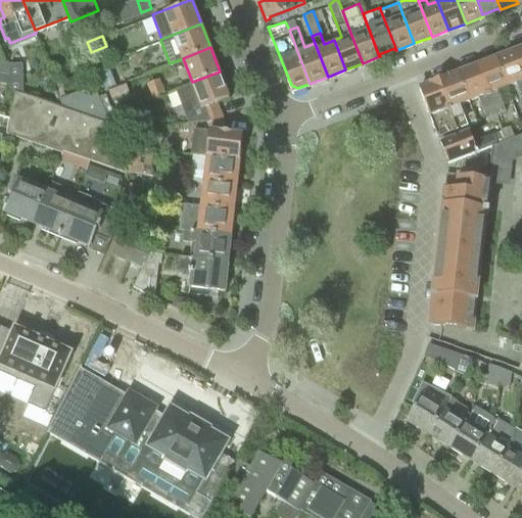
[(521,68),(514,48),(494,55),(506,85),(517,80),(521,92),(521,68)]
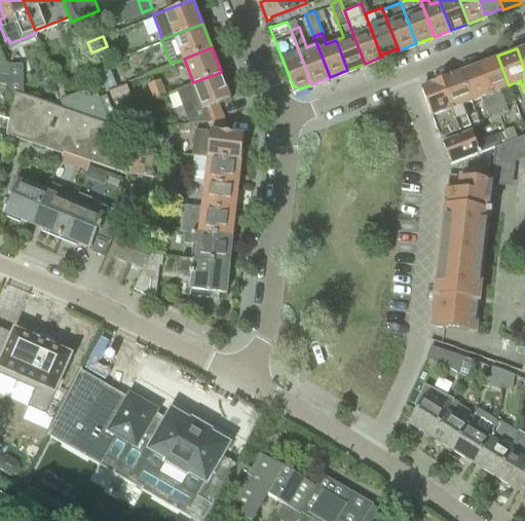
[(500,88),(509,85),(497,56),(479,63),(498,113),(509,109),(500,88)]
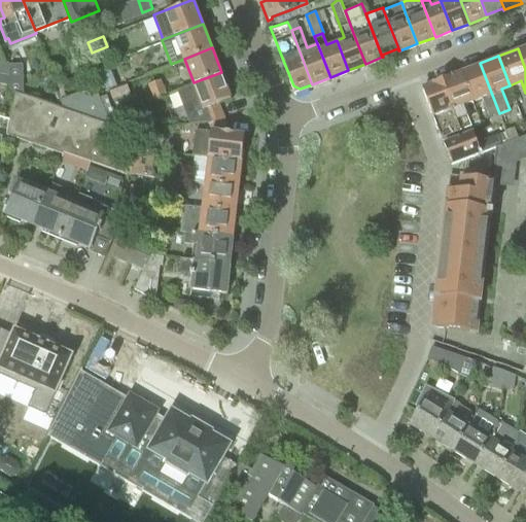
[(108,61),(97,66),(106,88),(116,83),(108,61)]
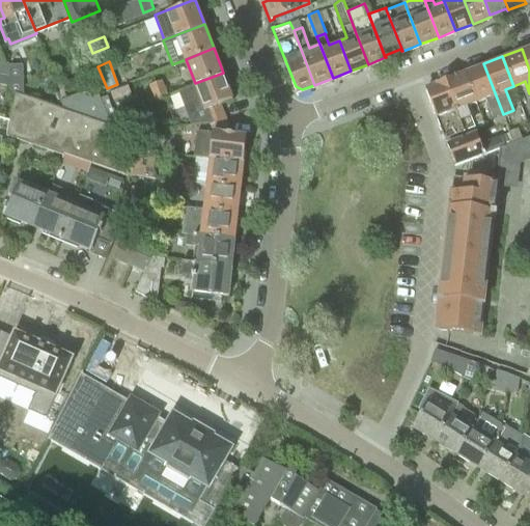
[(9,63),(9,94),(15,94),(16,89),(23,92),(23,63),(9,63)]
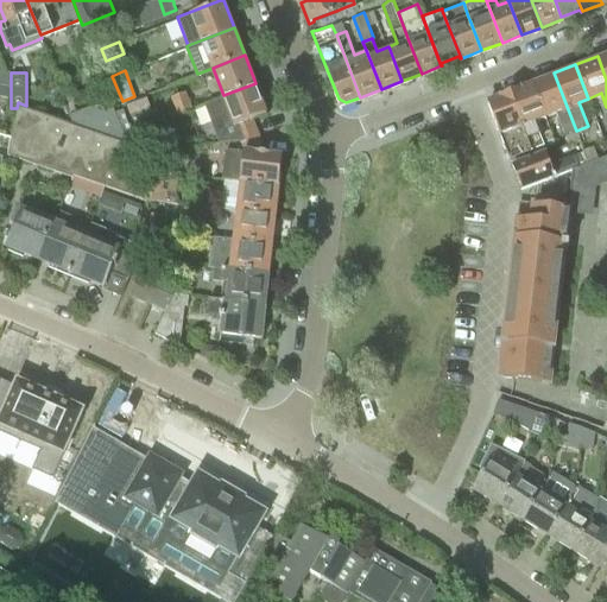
[(566,135),(576,131),(554,73),(532,81),(545,115),(556,111),(566,135)]
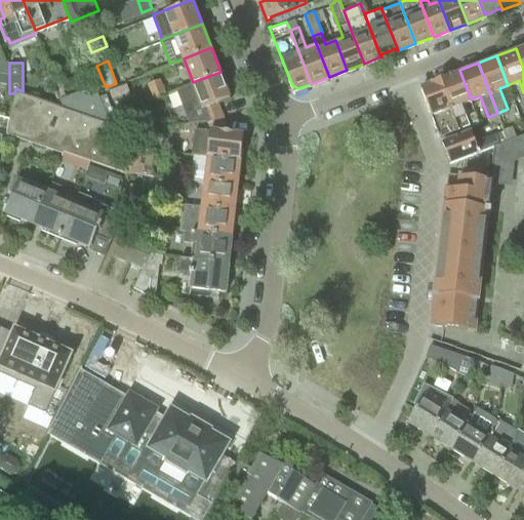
[(460,103),(471,100),(459,70),(441,77),(459,127),(469,124),(460,103)]
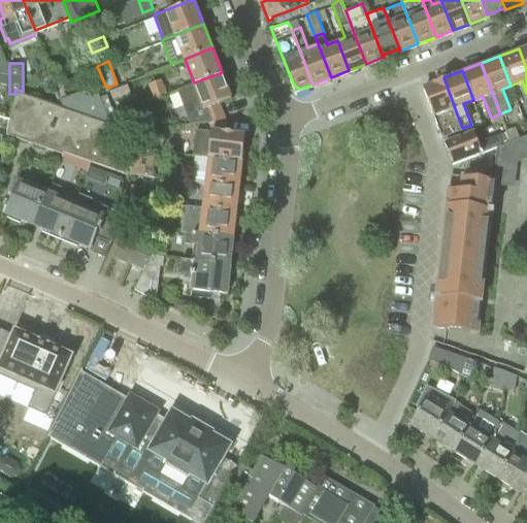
[(0,71),(0,80),(9,83),(9,73),(0,71)]
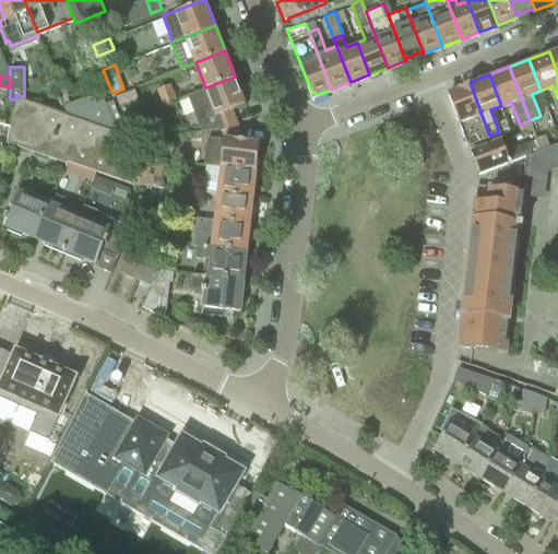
[(205,87),(188,94),(194,109),(194,112),(201,127),(217,125),(222,127),(237,120),(232,107),(245,102),(235,77),(205,87)]
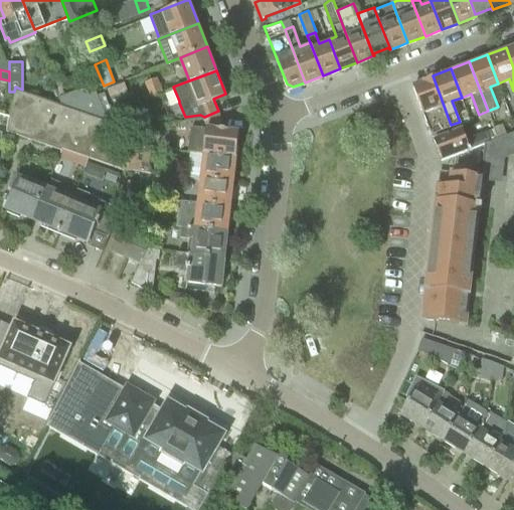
[(144,79),(150,96),(164,91),(157,74),(144,79)]
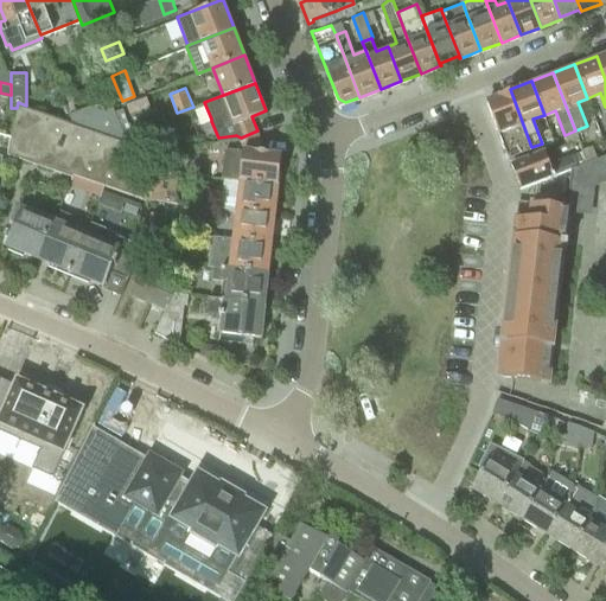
[(509,155),(531,147),(510,89),(486,98),(509,155)]
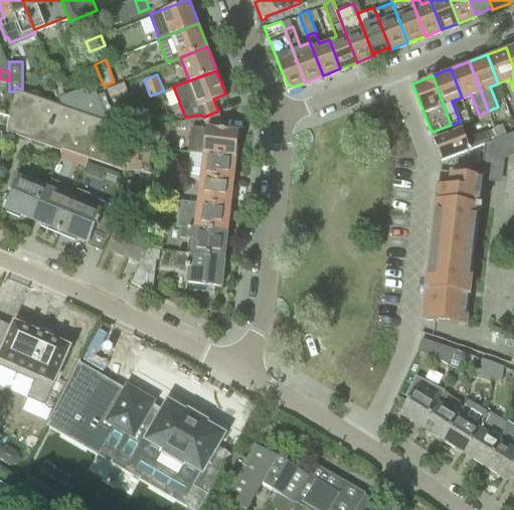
[(115,81),(107,85),(111,95),(127,88),(123,77),(115,81)]
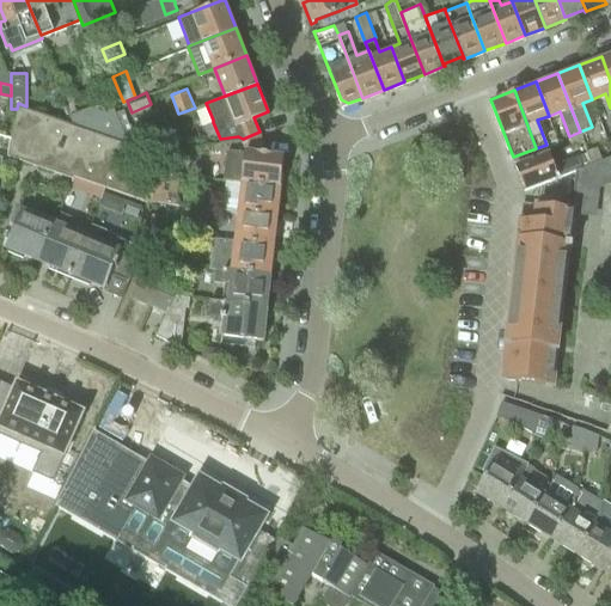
[(111,98),(72,114),(75,123),(116,138),(126,134),(124,130),(116,109),(111,98)]
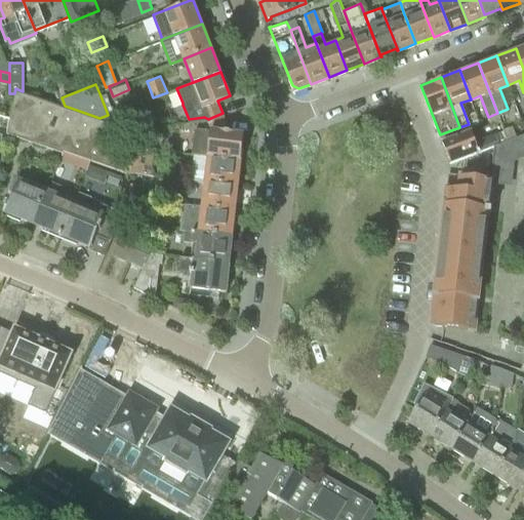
[(99,118),(65,106),(23,91),(15,88),(14,93),(7,131),(64,152),(65,149),(124,170),(126,145),(128,128),(99,118)]
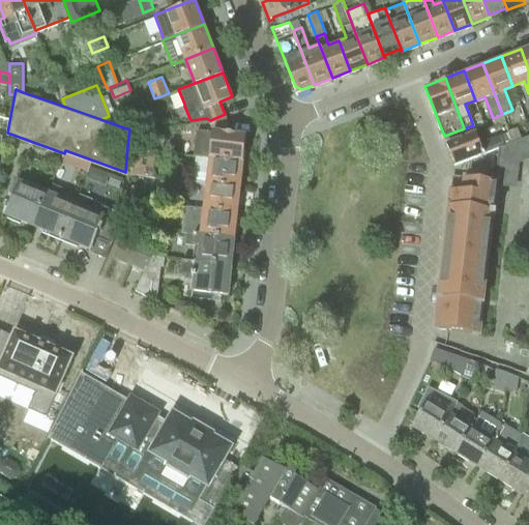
[(107,92),(100,94),(108,113),(114,111),(107,92)]
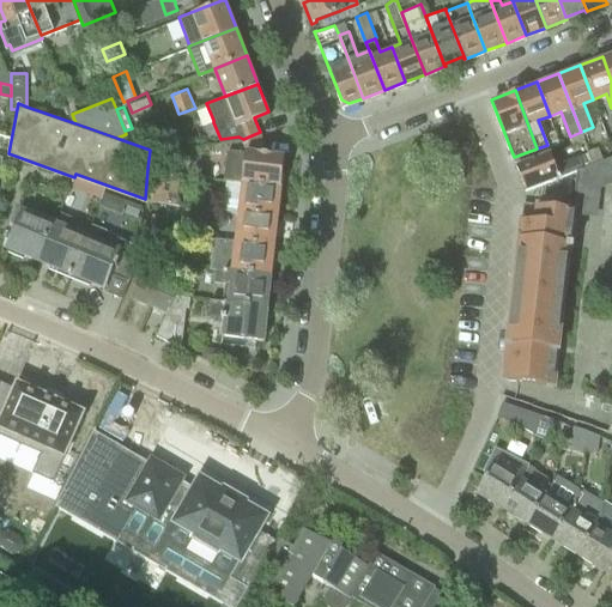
[(226,177),(226,178),(282,184),(285,155),(268,152),(260,132),(243,139),(246,146),(244,150),(226,147),(224,177),(226,177)]
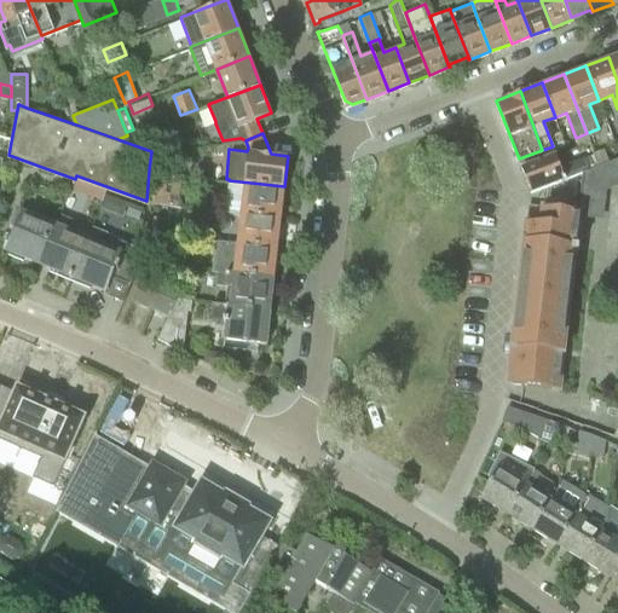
[(605,146),(595,150),(595,151),(600,163),(610,160),(605,146)]
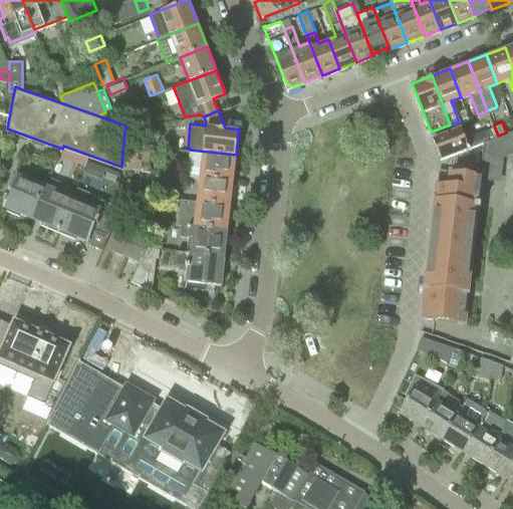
[(494,125),(465,138),(469,147),(498,136),(494,125)]
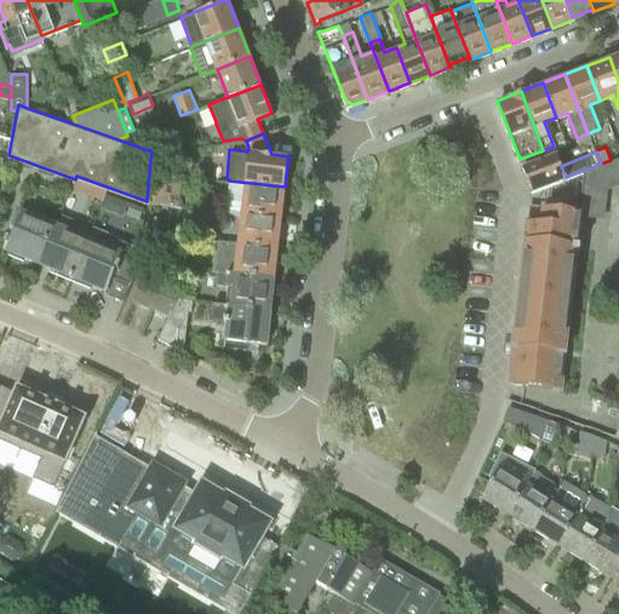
[(523,166),(532,190),(566,177),(561,166),(556,154),(523,166)]
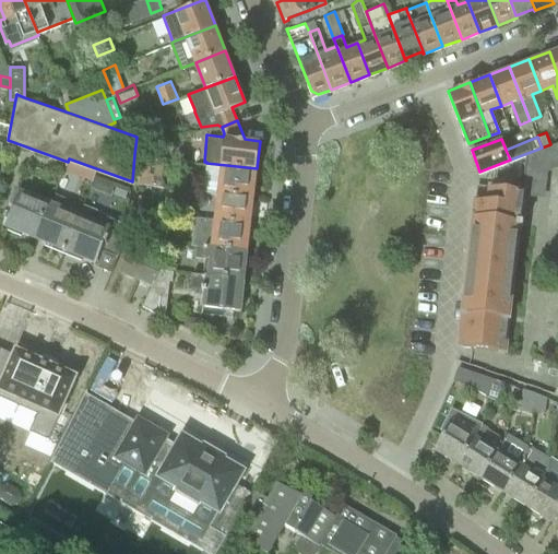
[(557,141),(529,154),(523,192),(548,196),(551,169),(557,166),(557,141)]
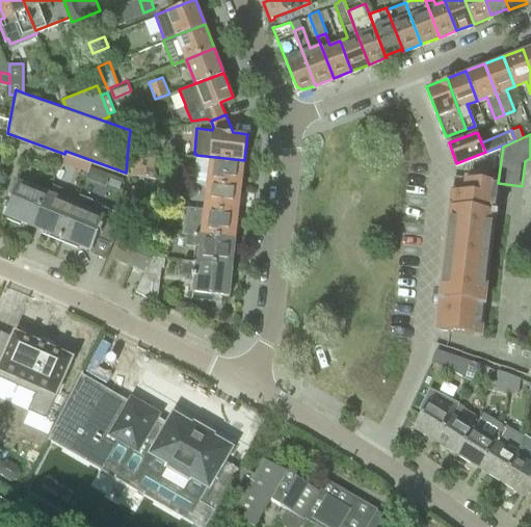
[(128,147),(126,173),(140,174),(143,149),(128,147)]
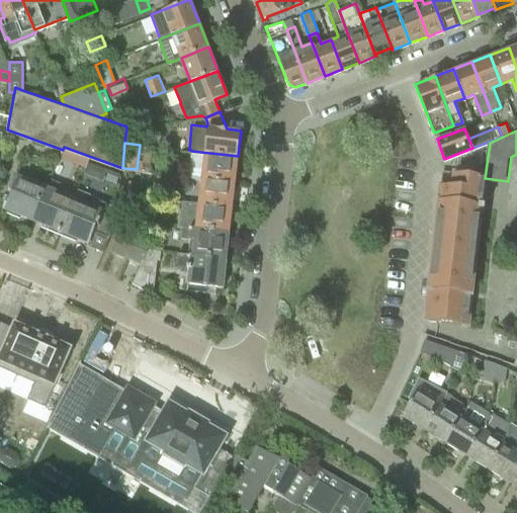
[(188,175),(201,176),(235,180),(238,156),(191,151),(188,175)]
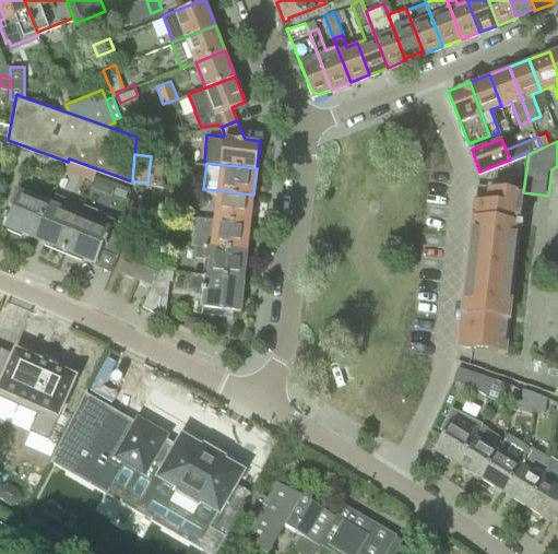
[(460,344),(482,346),(505,350),(520,225),(523,226),(523,222),(520,222),(523,192),(524,190),(478,185),(460,344)]
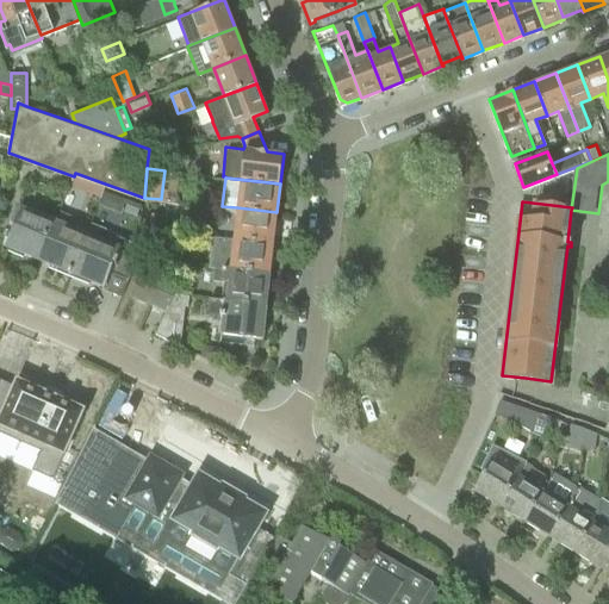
[(25,251),(39,256),(56,216),(26,204),(25,207),(20,205),(8,232),(7,231),(5,237),(6,237),(4,246),(5,246),(5,244),(24,253),(25,251)]
